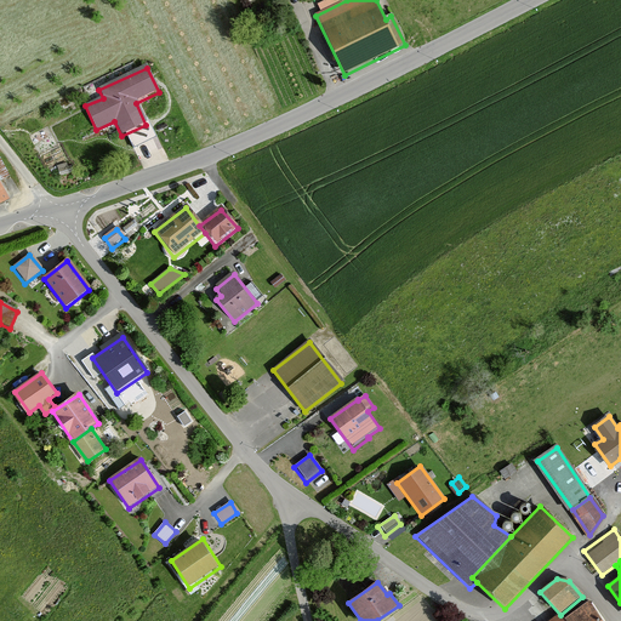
[(563,620),(602,620),(590,603),(563,620)]
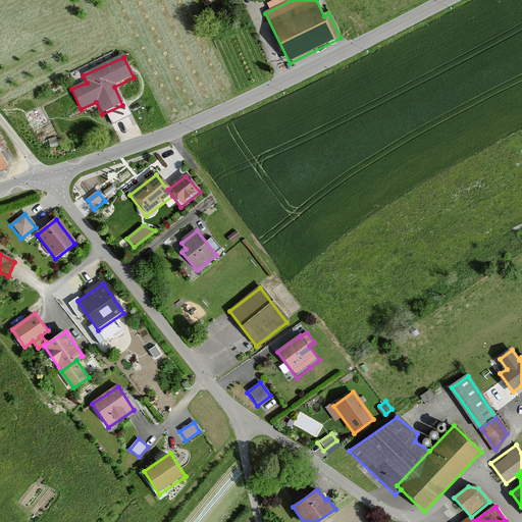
All buildings are outlined.
